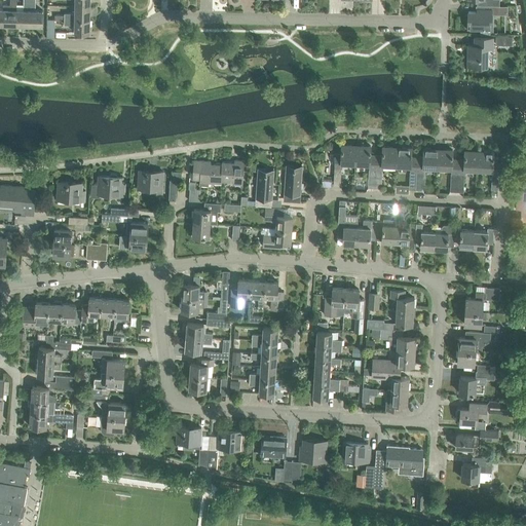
[(3,9),(3,25),(16,25),(16,9),(16,0),(9,0),(10,9),(3,9)]
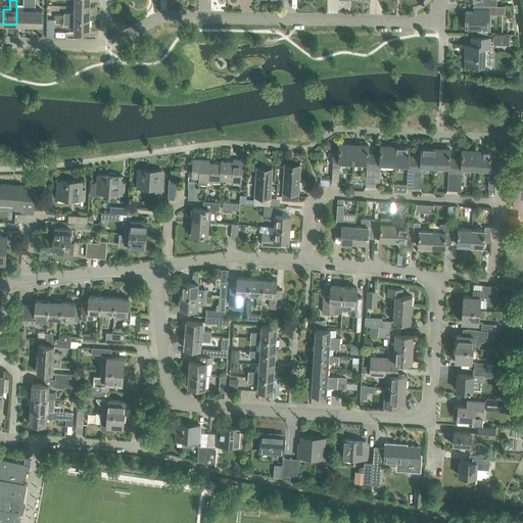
[(16,9),(16,25),(29,26),(29,0),(22,0),(24,9),(16,9)]
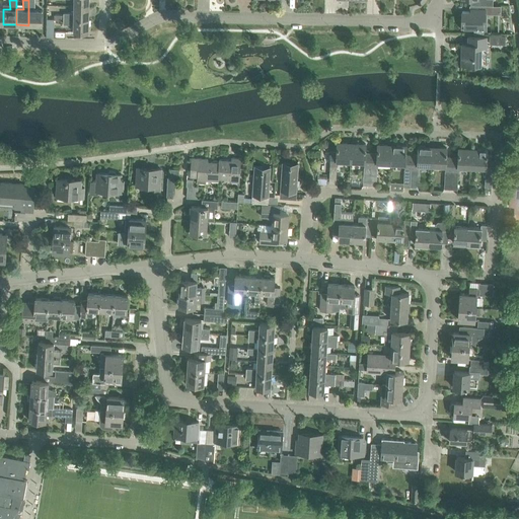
[(28,0),(28,25),(42,25),(42,10),(34,10),(34,0),(28,0)]
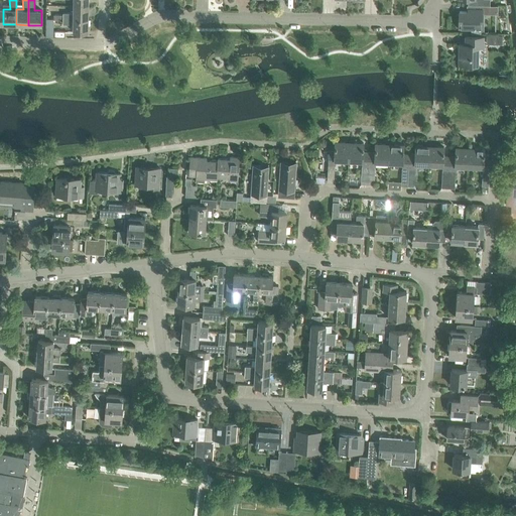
[(467,11),(460,11),(459,27),(471,28),(471,33),(481,33),(481,28),(482,28),(482,13),(497,13),(497,6),(490,6),(490,5),(477,5),(469,5),(468,5),(467,11)]
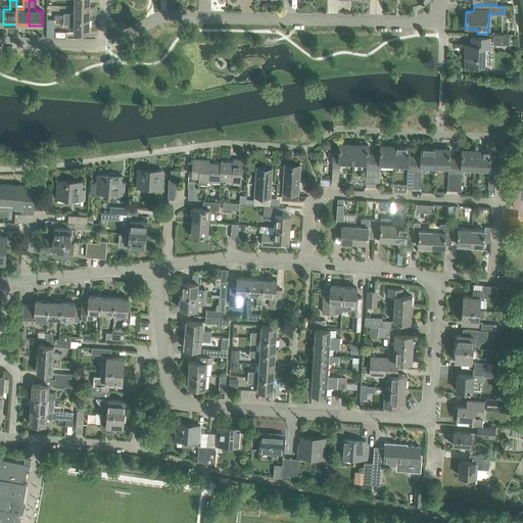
[(63,18),(89,19),(89,6),(75,6),(75,13),(63,13),(63,15),(63,18)]
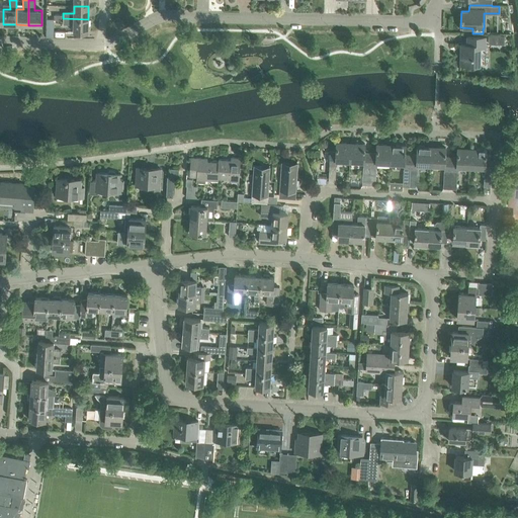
[(73,32),(88,32),(88,19),(63,18),(63,24),(73,24),(73,32)]
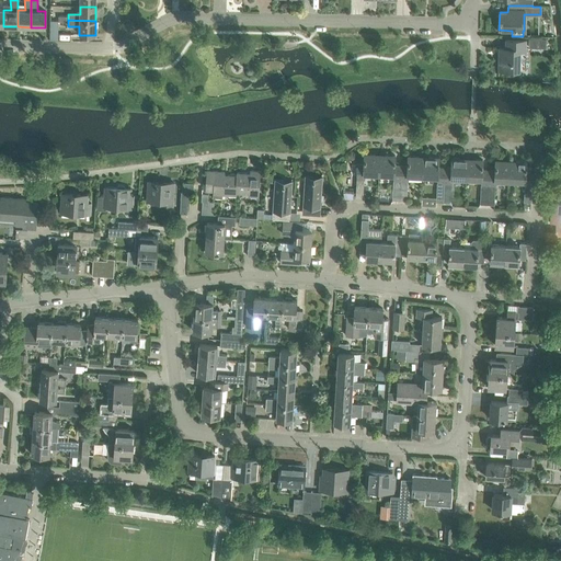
[(506,47),(499,47),(499,70),(519,70),(519,48),(525,48),(525,38),(506,39),(506,47)]
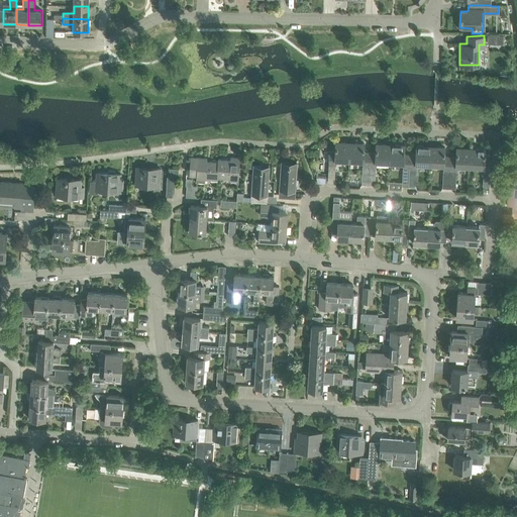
[(503,35),(487,35),(487,44),(503,44),(503,35)]
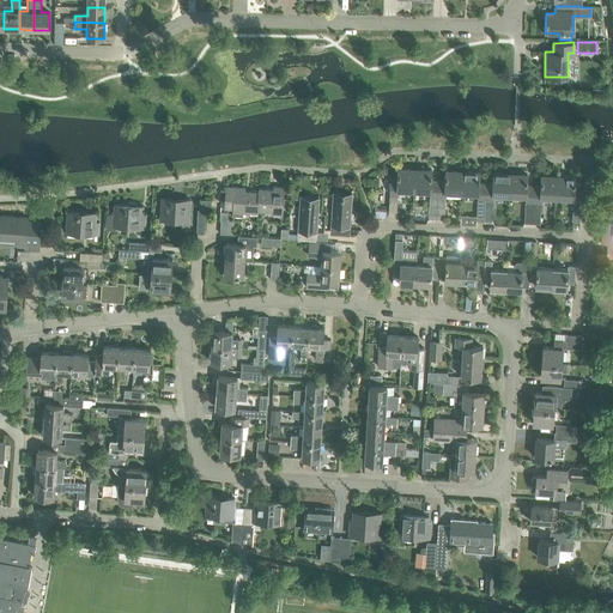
[(398,190),(413,192),(414,170),(398,169),(398,180),(390,180),(388,217),(396,217),(398,190)]
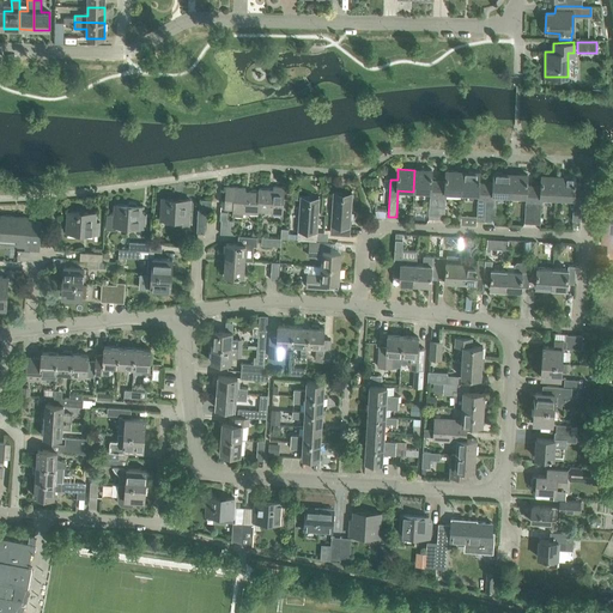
[(428,218),(436,219),(438,182),(431,182),(431,170),(414,170),(413,192),(430,192),(428,218)]
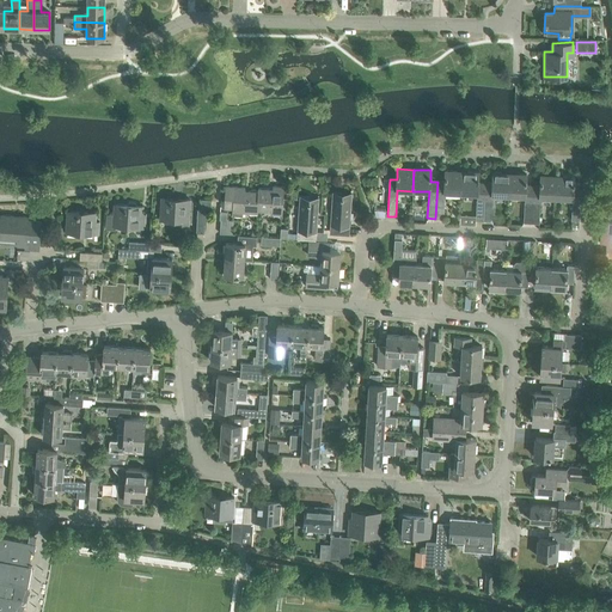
[(438,182),(435,219),(442,219),(444,193),(460,193),(461,172),(445,171),(445,182),(438,182)]
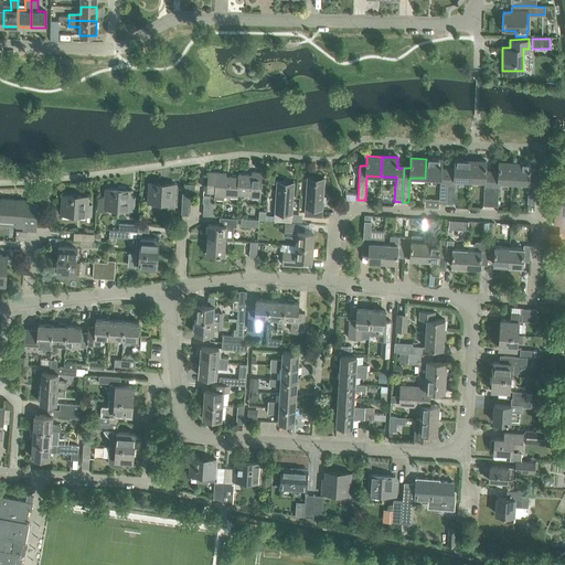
[(441,169),(441,159),(426,159),(425,178),(439,179),(438,203),(447,204),(448,169),(441,169)]
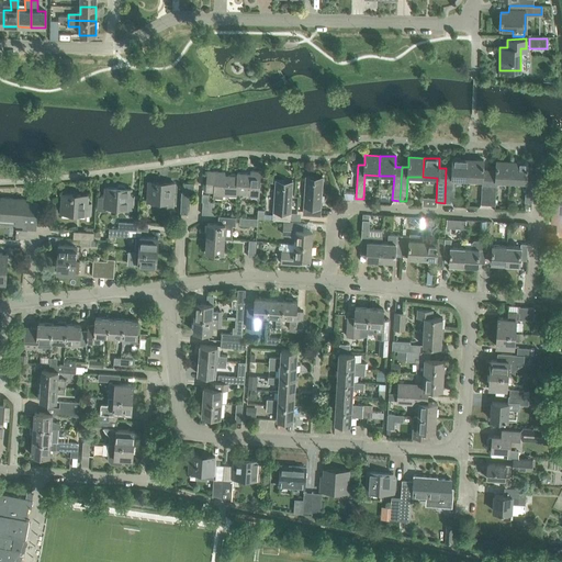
[(452,179),(467,179),(468,159),(452,159),(452,169),(446,168),(445,203),(451,203),(452,179)]
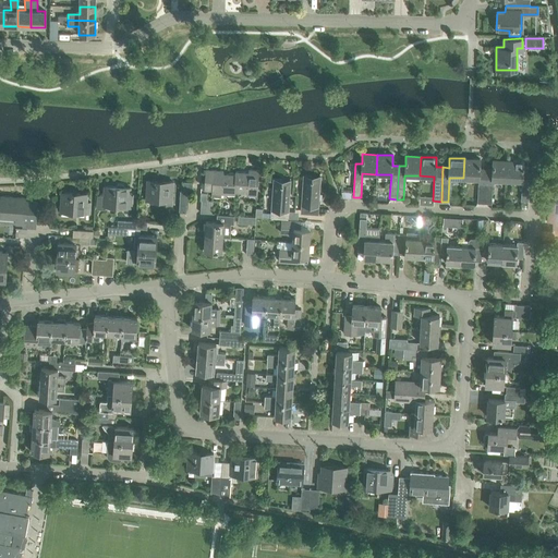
[(477,203),(484,203),(486,170),(480,169),(480,159),(464,158),(463,178),(478,179),(477,203)]
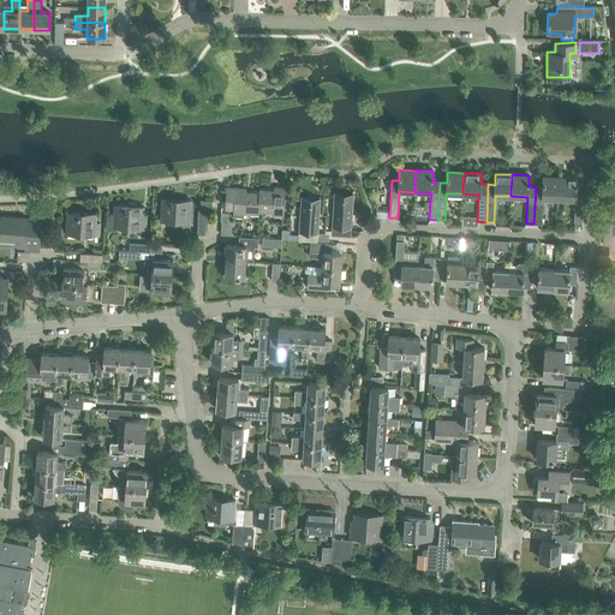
[(536,187),(533,224),(542,225),(543,197),(559,198),(560,186),(560,178),(543,177),(543,187),(536,187)]
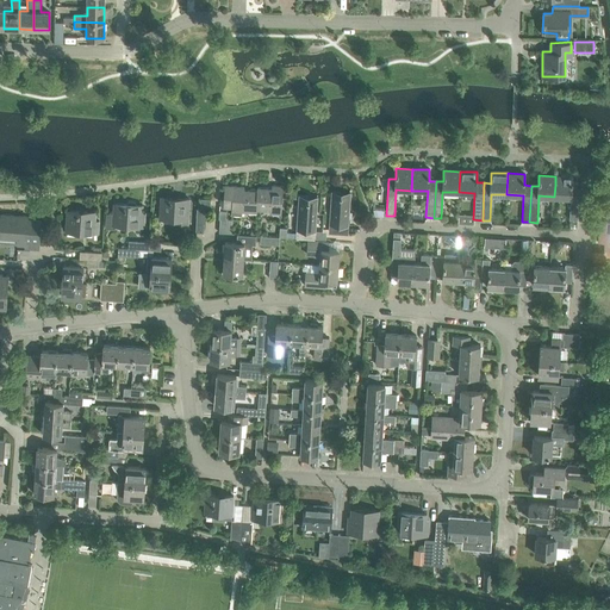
[(555,176),(555,185),(554,197),(571,198),(570,219),(577,221),(579,188),(572,188),(572,176),(555,176)]
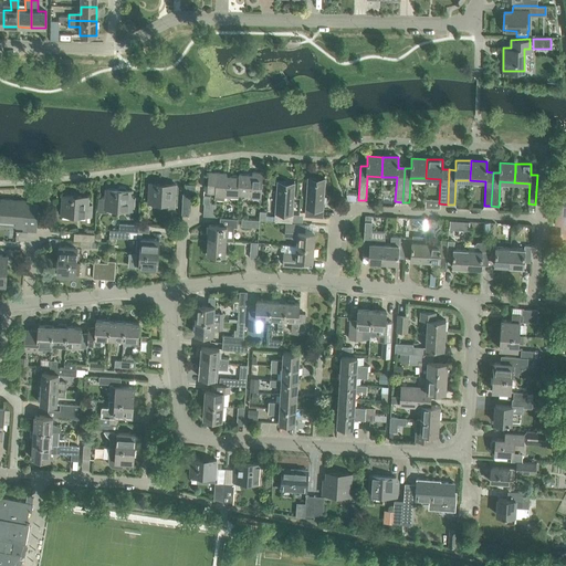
[(224,197),(238,198),(239,177),(227,176),(227,174),(209,173),(208,194),(216,194),(215,199),(224,200),(224,197)]
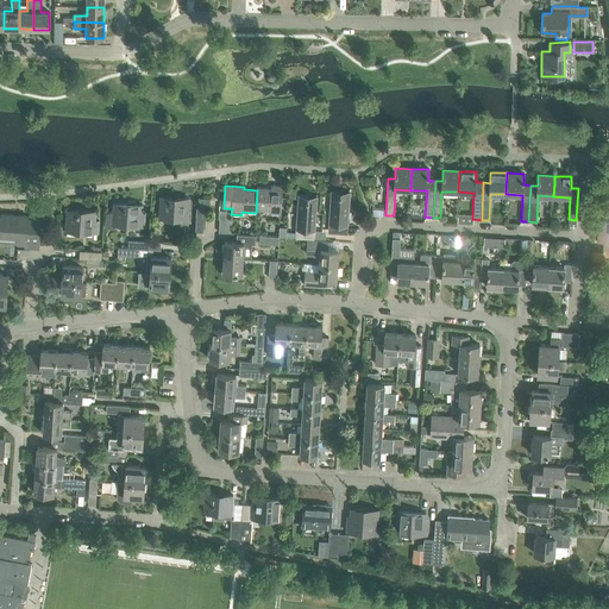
[(270,211),(270,214),(281,214),(282,186),(271,186),(271,188),(258,187),(257,190),(256,213),(257,211),(270,211)]
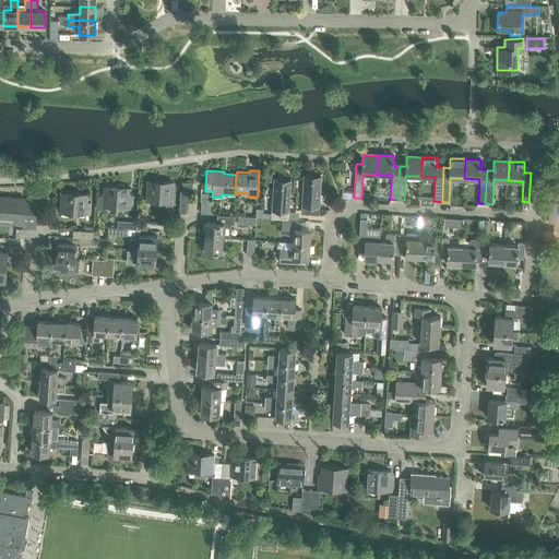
[(312,178),(304,177),(301,213),(318,214),(319,200),(322,200),(322,194),(319,194),(320,180),(312,179),(312,178)]
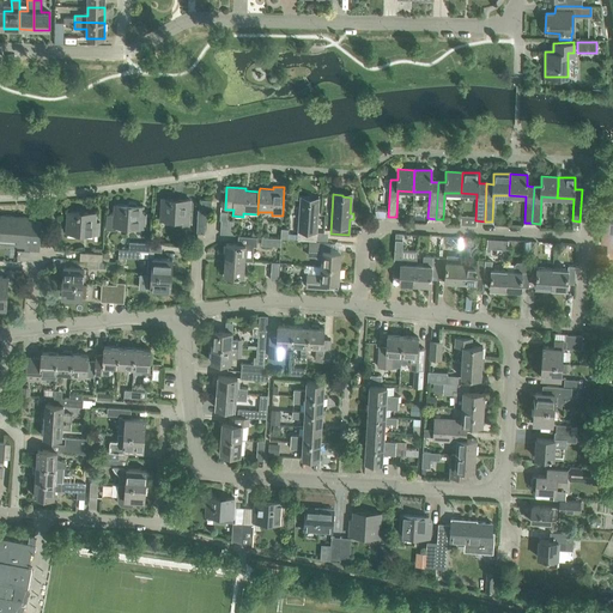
[(190,200),(162,199),(161,220),(174,222),(174,224),(188,225),(188,222),(190,200)]
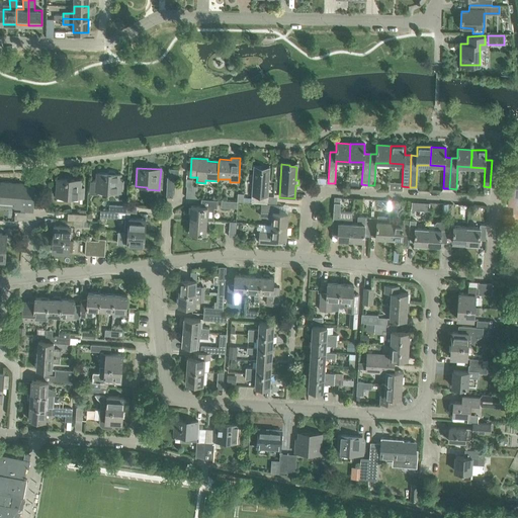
[(261,169),(254,168),(252,202),(267,203),(268,189),(270,190),(271,184),(268,184),(269,171),(261,170),(261,169)]
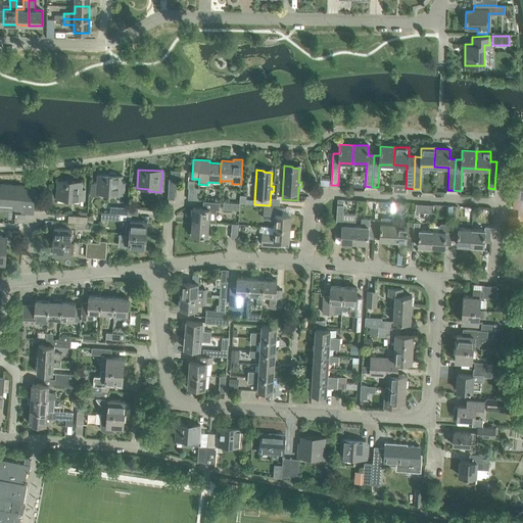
[(91,194),(91,196),(98,197),(99,194),(123,196),(124,187),(122,187),(122,177),(115,176),(115,174),(110,174),(109,176),(98,175),(97,185),(91,185),(91,194)]
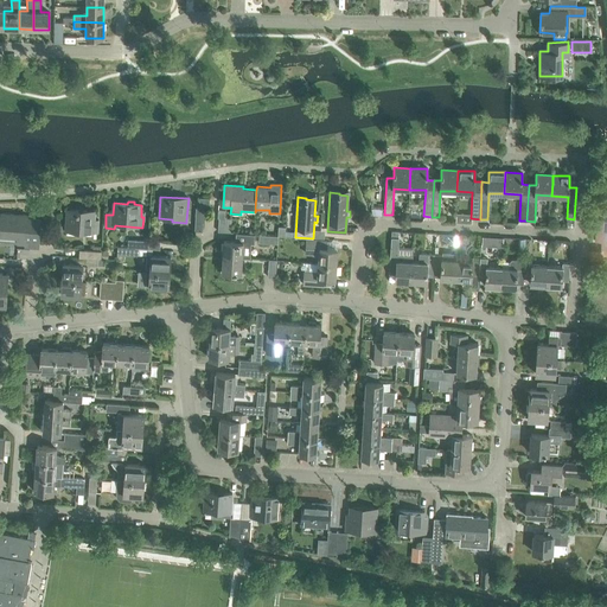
[(68,210),(66,231),(100,234),(101,219),(94,218),(95,211),(68,210)]
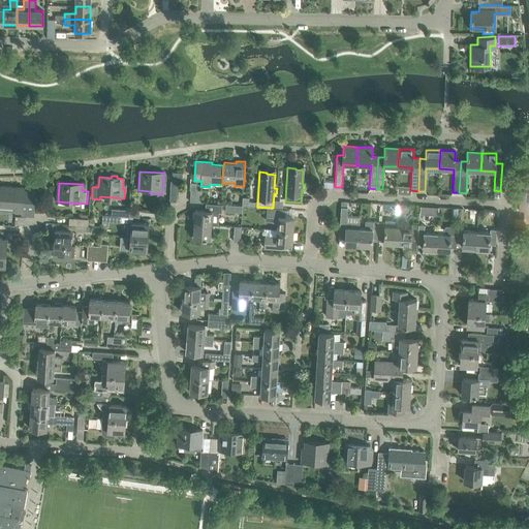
[(191,190),(190,195),(190,201),(200,203),(201,192),(195,192),(196,183),(190,183),(190,190),(191,190)]
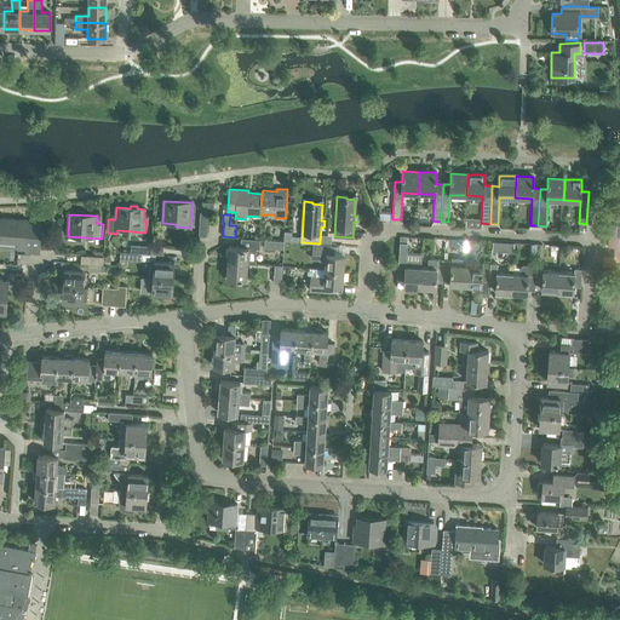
[(28,220),(1,218),(0,233),(0,235),(0,240),(17,241),(17,247),(26,248),(26,252),(39,253),(41,224),(27,223),(28,220)]
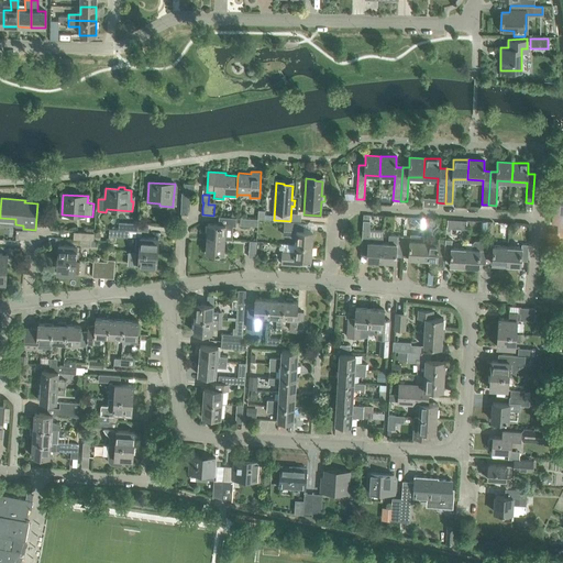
[(562,203),(553,202),(552,223),(560,223),(559,242),(562,241),(562,203)]
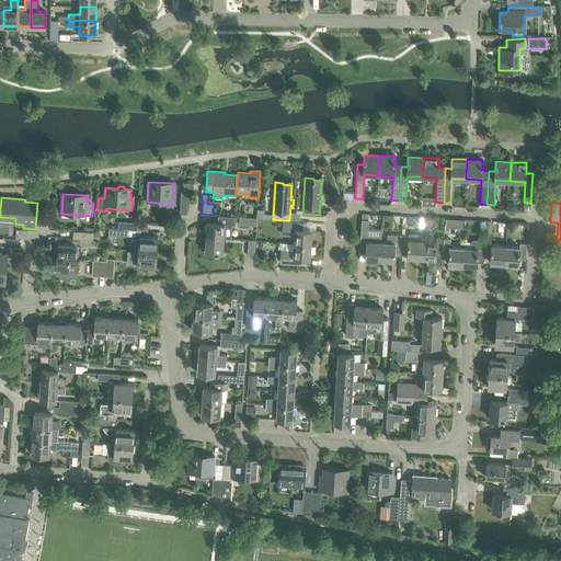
[(231,239),(232,225),(235,226),(236,217),(219,216),(218,224),(207,224),(206,237),(224,238),(231,239)]
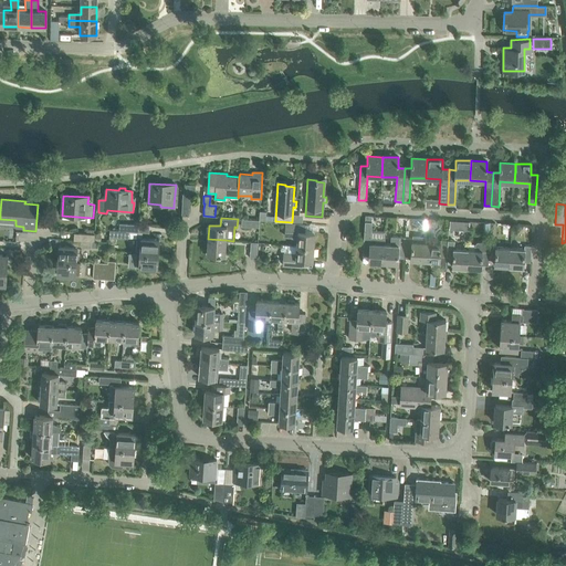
[(260,228),(260,220),(259,220),(242,219),(241,227),(260,228)]
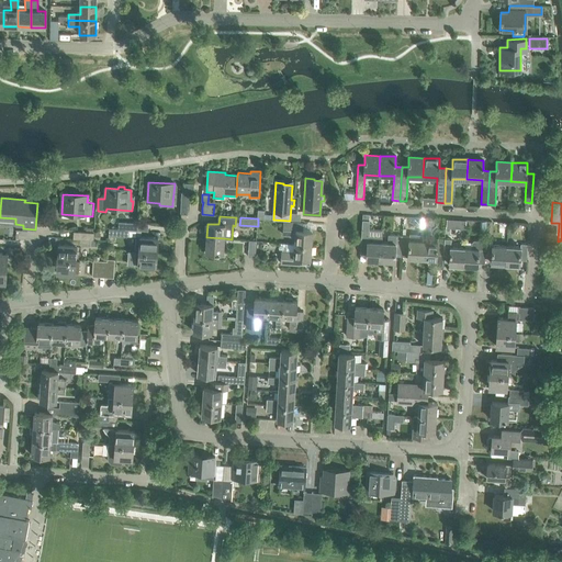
[(362,221),(360,243),(367,243),(366,260),(380,260),(381,243),(381,237),(368,236),(369,221),(362,221)]
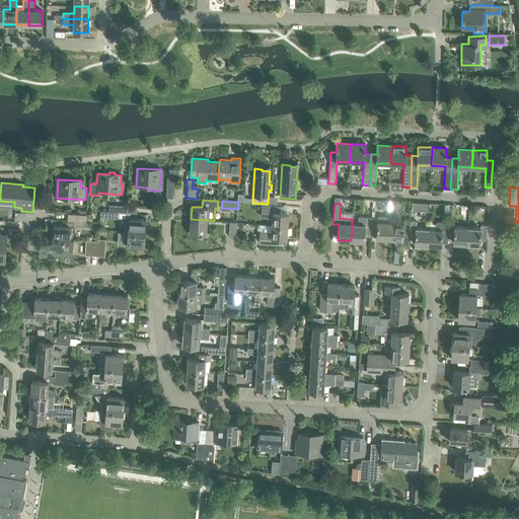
[(109,212),(116,212),(130,213),(137,214),(137,207),(110,205),(109,212)]
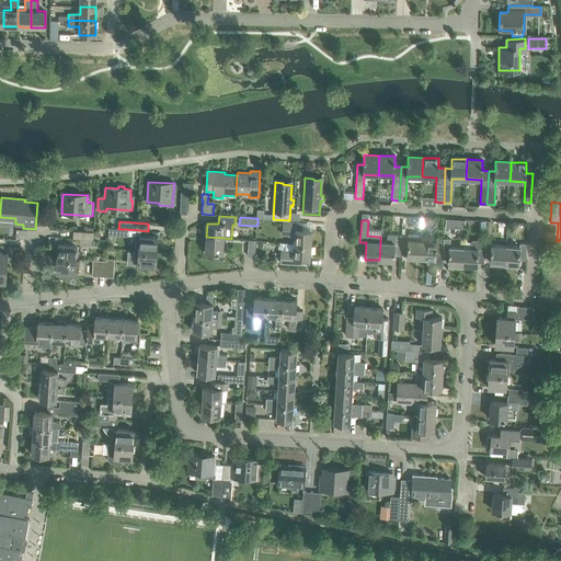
[(295,236),(295,243),(311,244),(312,230),(312,224),(302,222),(302,224),(284,221),(283,235),(295,236)]
